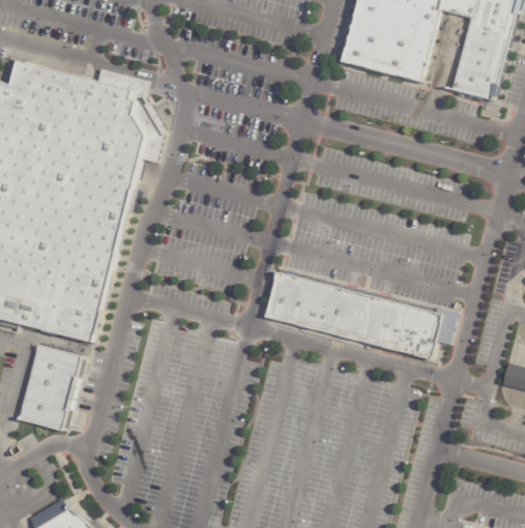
[(337,57),(351,0),(512,0),(488,96),(447,84),(465,16),(434,7),(416,78),(337,57)]
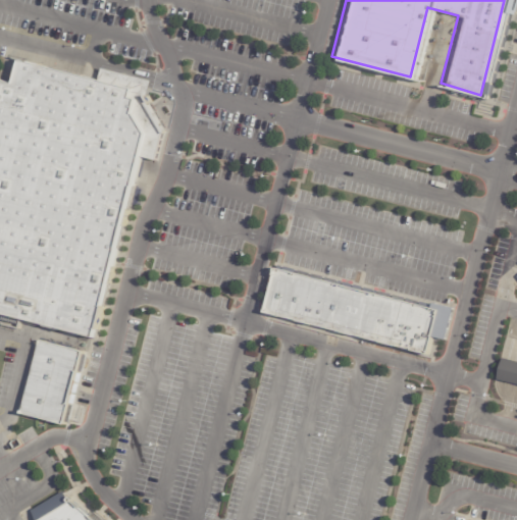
[(100,74),(102,68),(151,81),(148,96),(168,133),(162,134),(156,160),(144,157),(97,339),(21,319),(18,330),(0,325),(0,79),(7,81),(12,59),(12,58),(99,80),(100,74)]
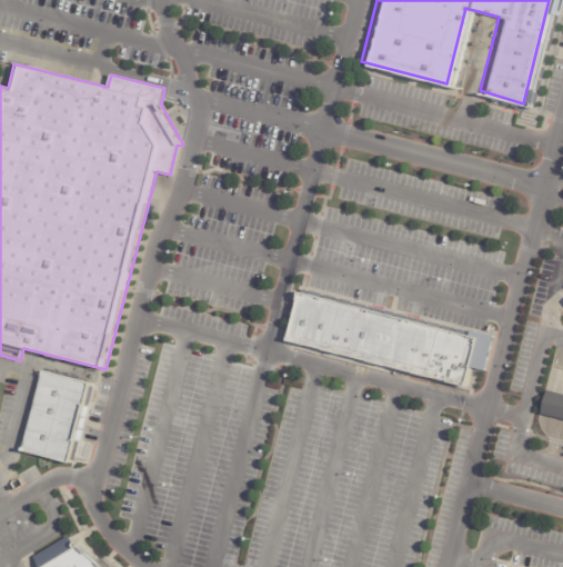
[(297,292),(475,338),(474,340),(473,345),(472,345),(463,384),(462,386),(284,340),(284,337),(293,299),(295,300),(297,292)]
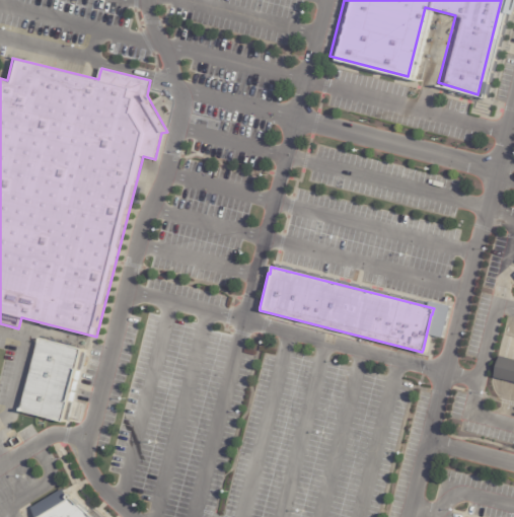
[(81,348),(63,420),(20,409),(21,405),(19,405),(38,336),(81,347),(81,348)]
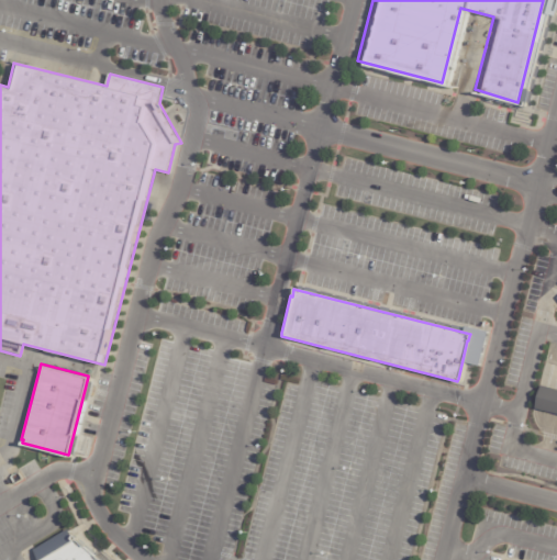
[(556,413),(532,406),(537,384),(556,390),(556,413)]
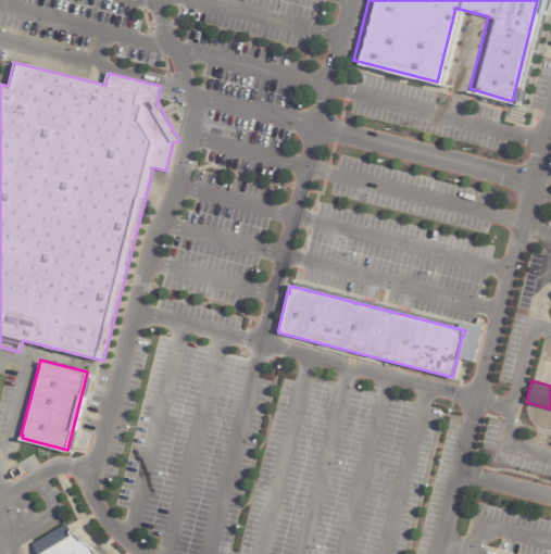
[(26,542),(33,553),(97,553),(69,530),(66,532),(59,521),(26,542)]
